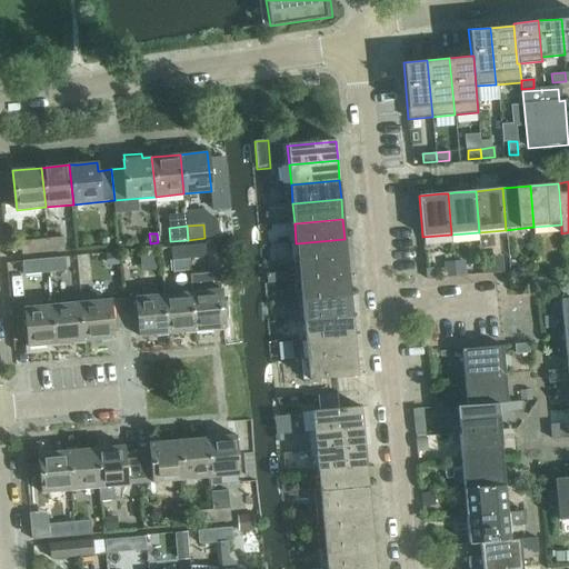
[(48,239),(49,252),(65,251),(63,237),(48,239)]
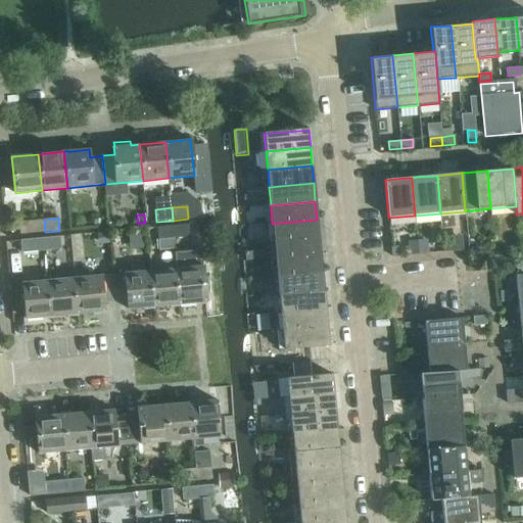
[(45,232),(44,220),(18,222),(19,234),(45,232)]
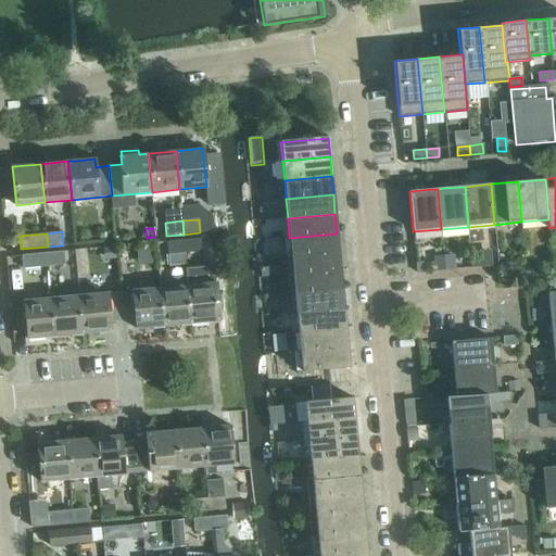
[(291,257),(339,253),(337,234),(289,238),(291,257)]
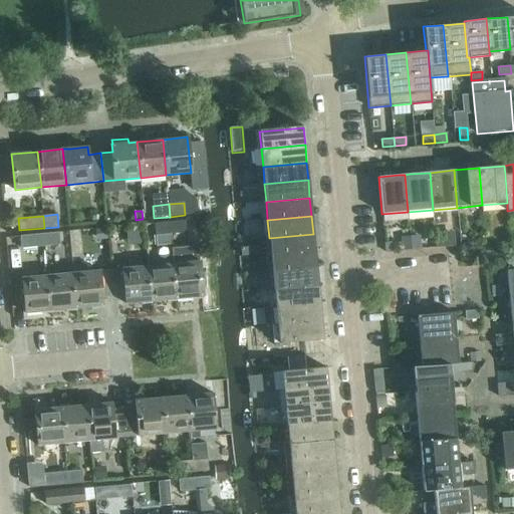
[(170,222),(171,234),(186,233),(185,220),(170,222)]
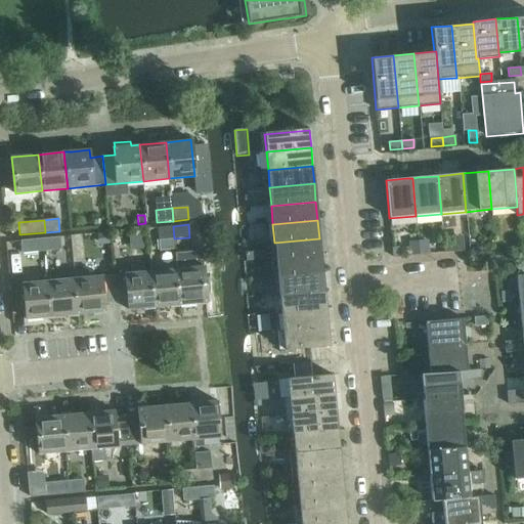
[(174,238),(173,226),(157,227),(159,239),(174,238)]
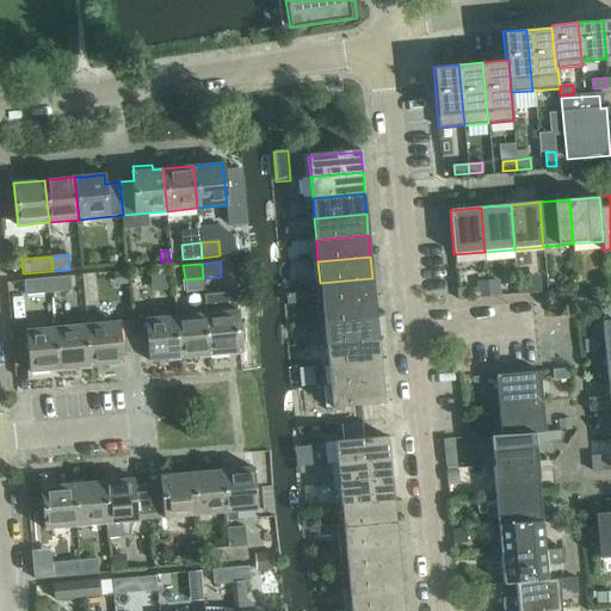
[(54,278),(55,292),(71,291),(69,277),(54,278)]
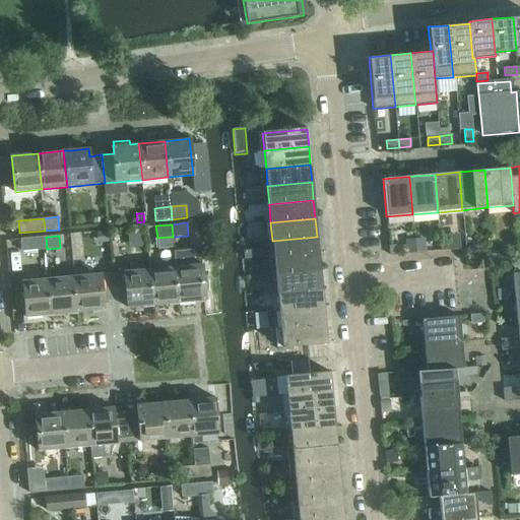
[(47,249),(46,237),(20,239),(21,251),(47,249)]
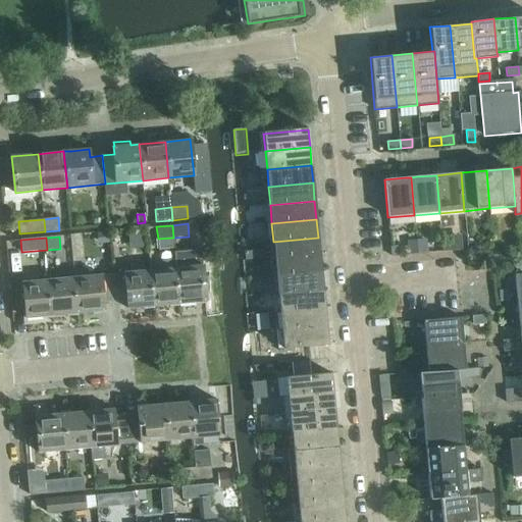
[(318,238),(273,242),(275,259),(319,255),(318,238)]
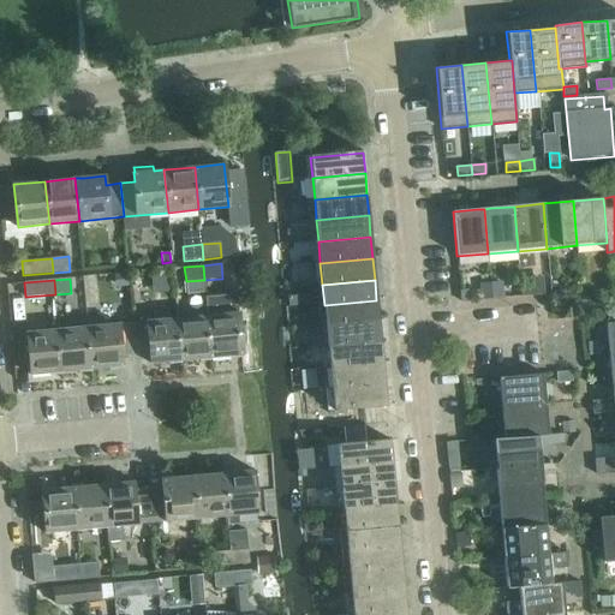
[(543,281),(519,284),(520,296),(544,294),(543,281)]
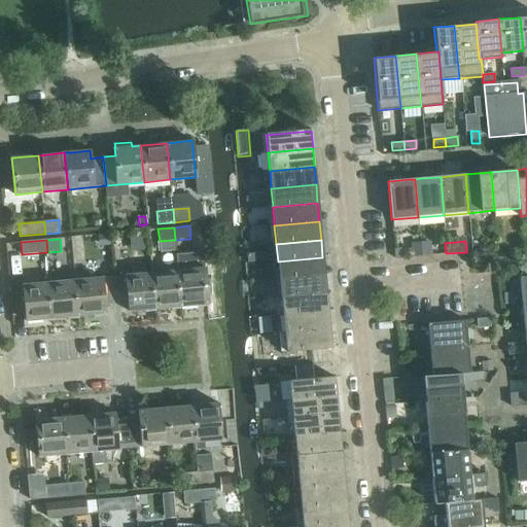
[(422,255),(421,242),(413,243),(414,255),(422,255)]
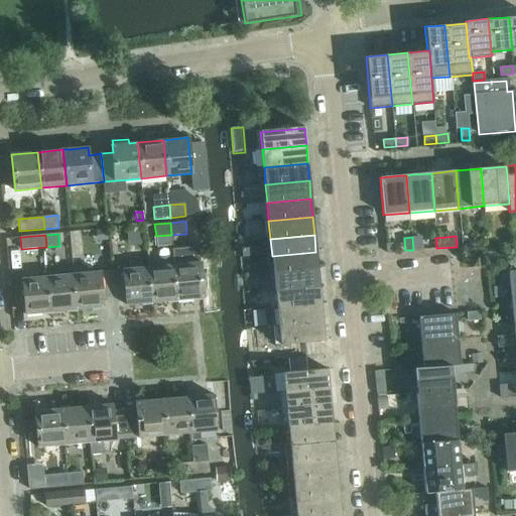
[(412,237),(413,250),(421,249),(419,237),(412,237)]
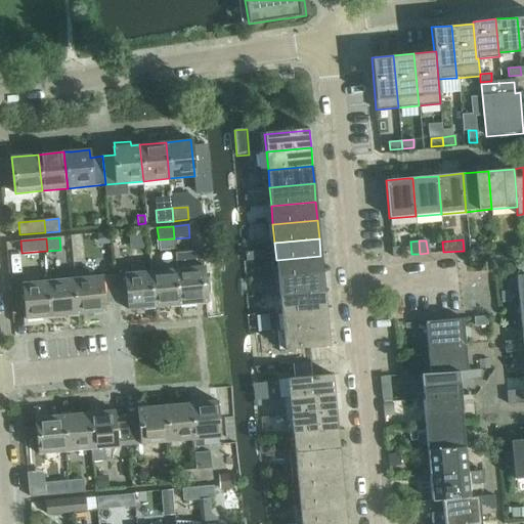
[(399,247),(392,248),(393,257),(400,256),(399,247)]
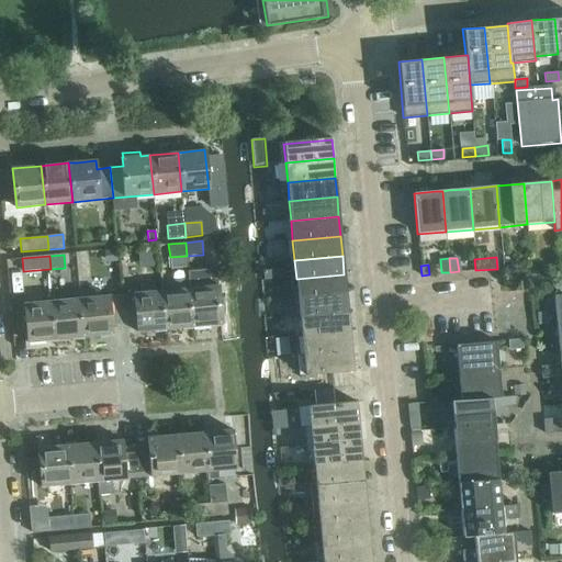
[(188,272),(189,289),(190,289),(194,327),(222,324),(216,269),(188,272)]
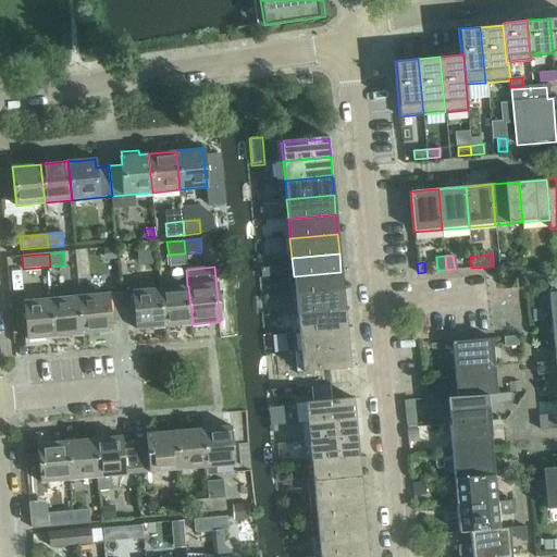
[(280,276),(279,268),(261,269),(261,279),(280,276)]
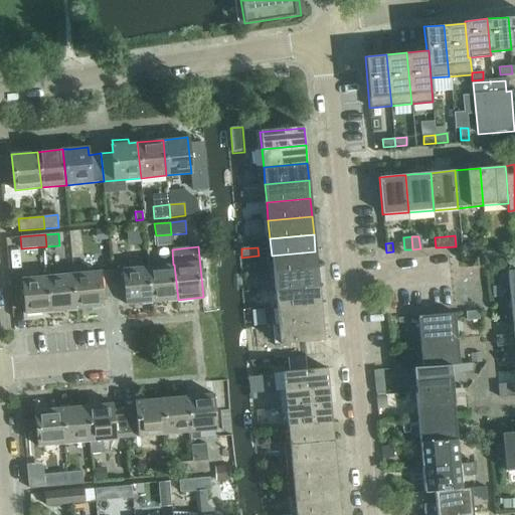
[(315,251),(272,255),(273,273),(317,269),(315,251)]
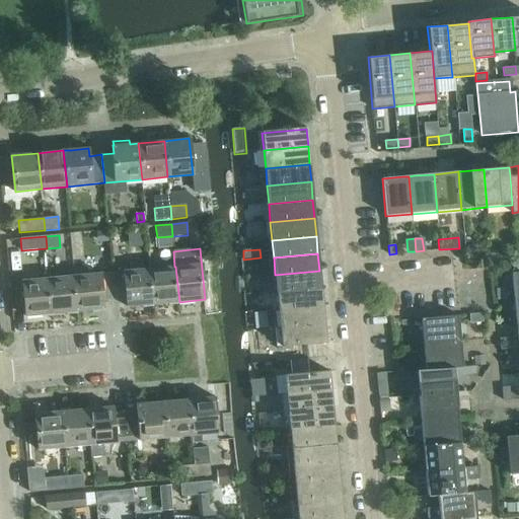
[(174,267),(170,267),(150,269),(153,304),(179,302),(175,267),(174,267)]
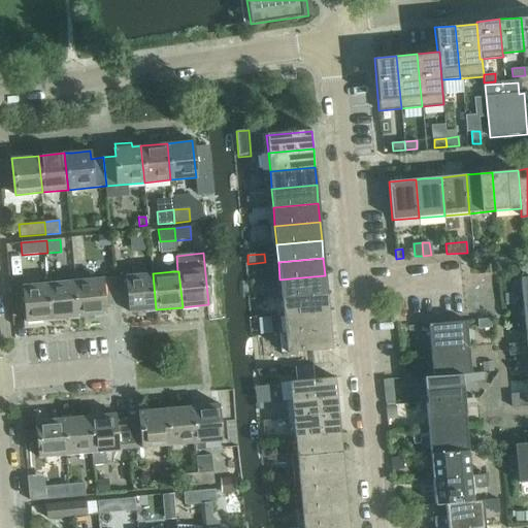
[(114,277),(117,305),(128,304),(129,312),(156,309),(153,273),(114,277)]
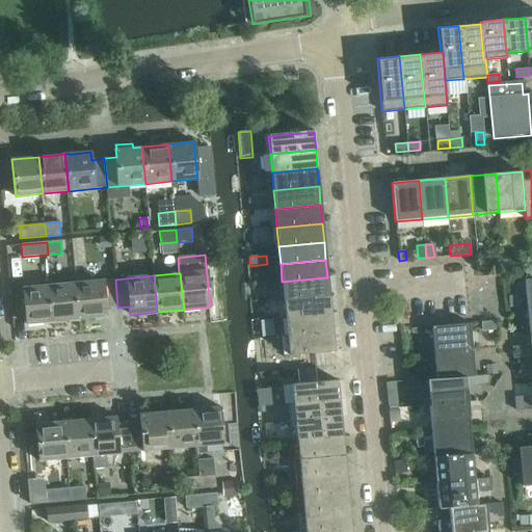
[(327,277),(282,282),(284,300),(328,295),(327,277)]
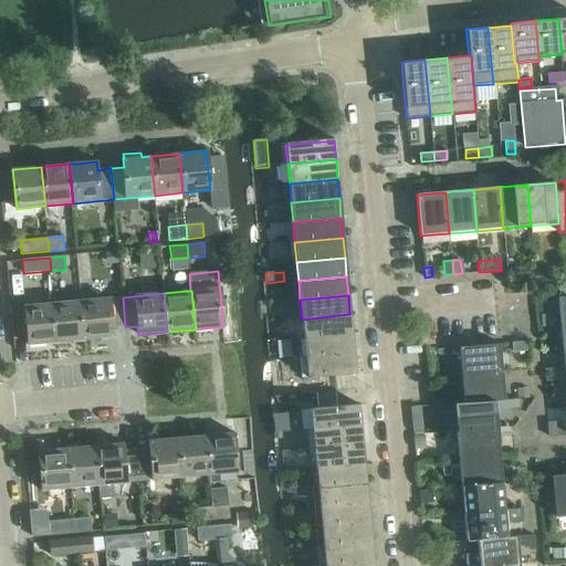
[(112,329),(125,328),(125,327),(123,297),(81,301),(85,341),(113,338),(112,329)]
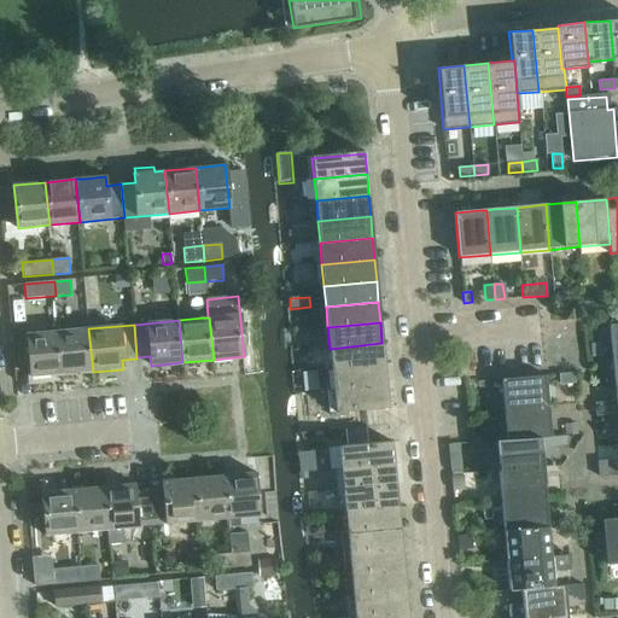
[(59,332),(63,374),(93,372),(88,328),(59,332)]
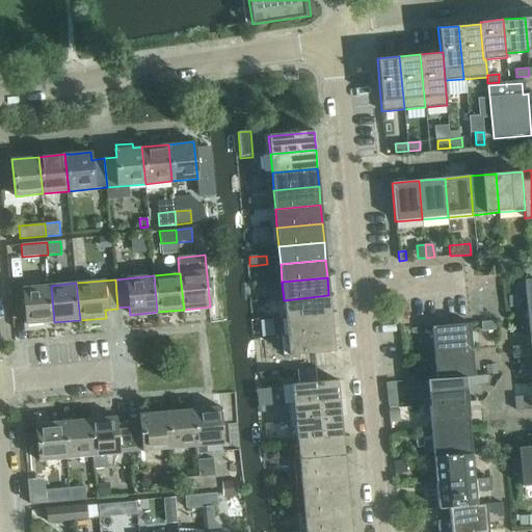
[(54,322),(51,286),(23,288),(26,325),(54,322)]
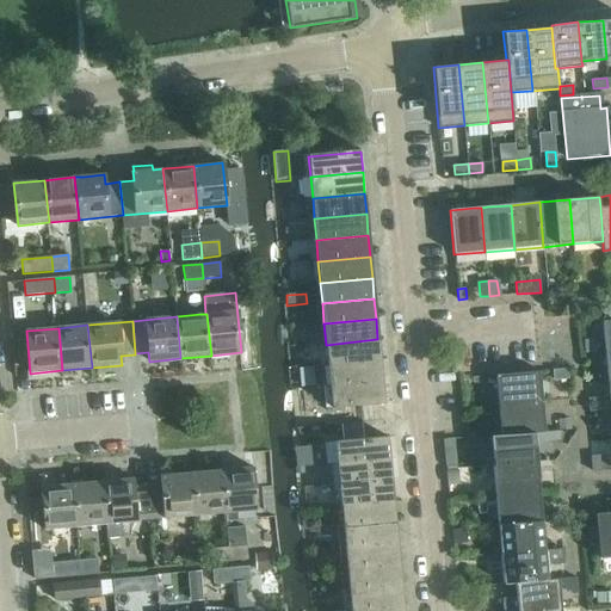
[(377,339),(326,345),(327,363),(328,365),(380,360),(377,339)]
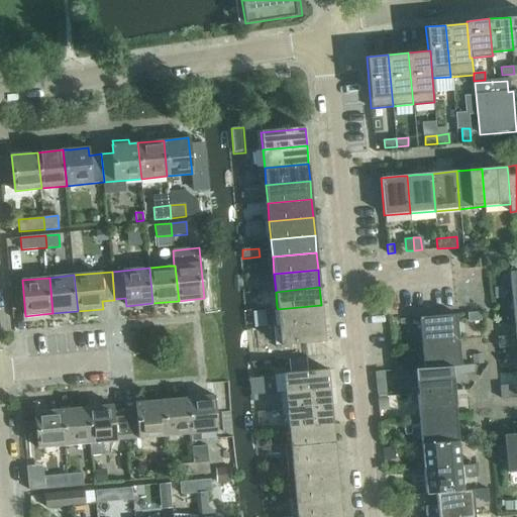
[(494,288),(495,298),(506,297),(505,287),(494,288)]
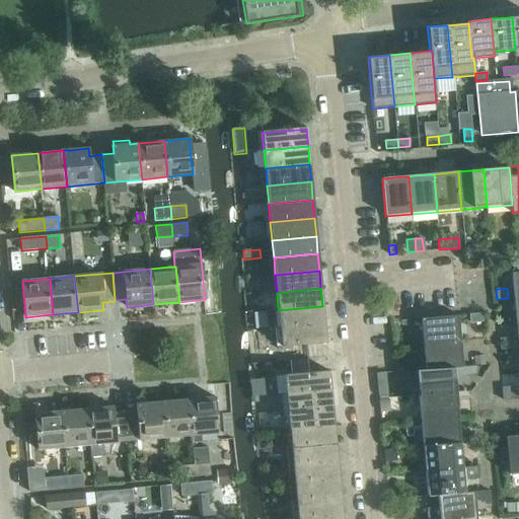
[(280,325),(280,327),(324,323),(322,306),(279,310),(278,308),(267,310),(268,327),(280,325)]
